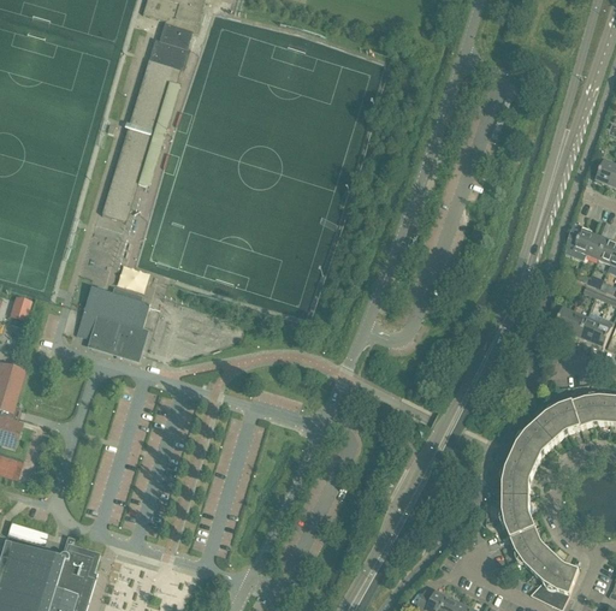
[(106,197),(101,213),(111,215),(125,220),(126,220),(126,219),(129,211),(134,199),(135,195),(138,183),(148,187),(179,84),(176,83),(181,69),(184,70),(190,48),(188,48),(193,31),(197,33),(200,24),(197,23),(205,0),(146,0),(142,13),(165,19),(159,40),(155,39),(149,58),(148,58),(130,118),(128,128),(126,131),(124,137),(108,190),(106,197)]
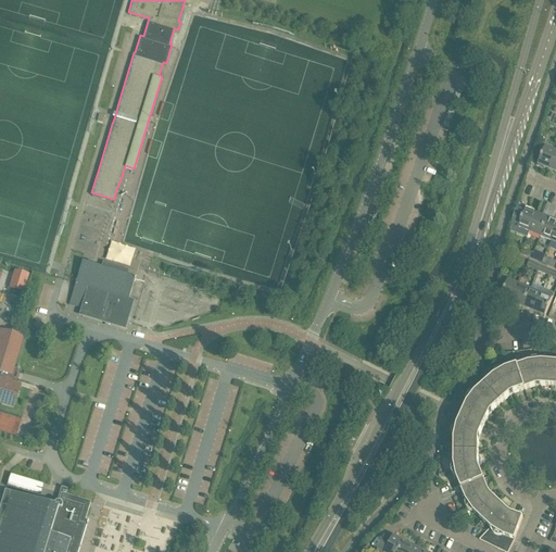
[(538,162),(539,162),(539,161),(544,163),(543,164),(550,166),(555,149),(555,148),(545,143),(538,162)]
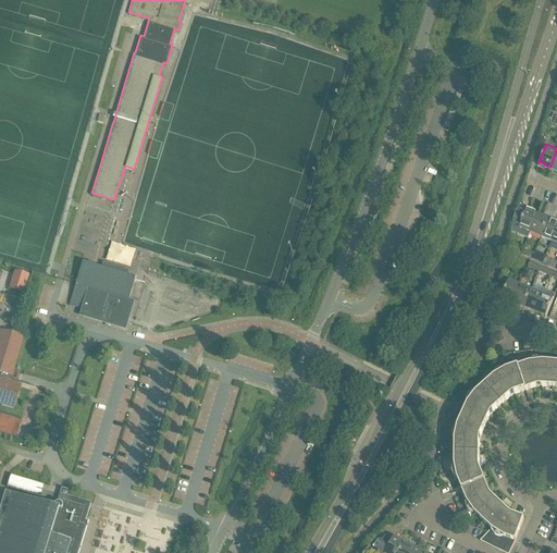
[(528,205),(527,206),(520,203),(514,219),(514,220),(520,222),(519,224),(530,230),(537,211),(535,210),(535,208),(528,205)]
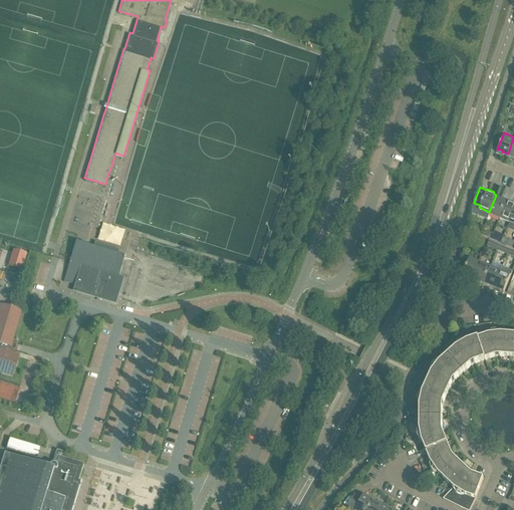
[(496,195),(489,212),(500,216),(507,197),(500,194),(499,196),(496,195)]
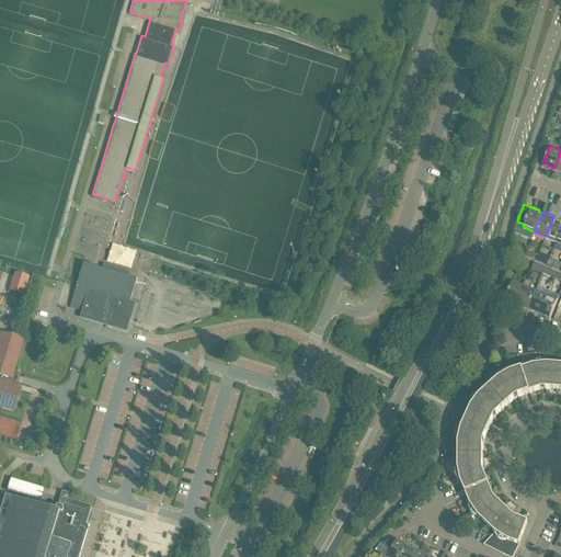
[(560,217),(553,215),(546,236),(557,240),(560,227),(560,220),(560,218),(560,217)]
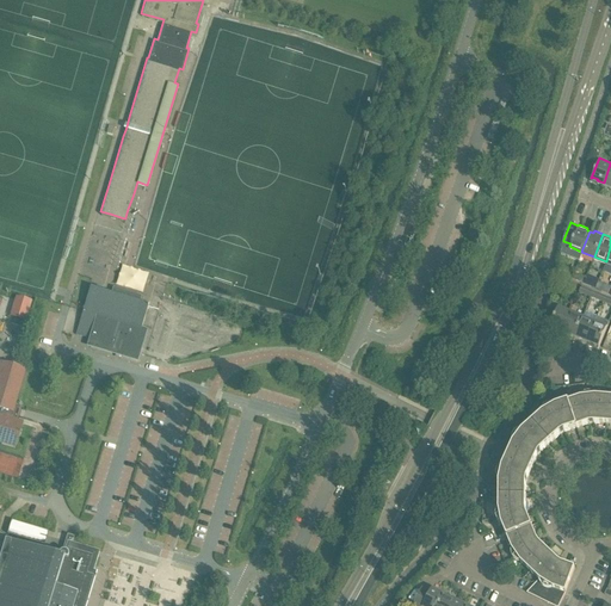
[(585,279),(584,280),(596,285),(598,279),(586,274),(586,276),(585,279)]
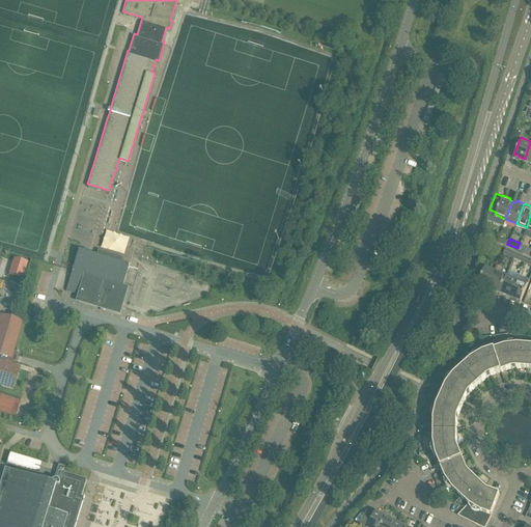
[(119,309),(127,284),(122,283),(130,260),(128,265),(120,261),(121,260),(120,260),(122,254),(99,247),(96,253),(96,252),(95,254),(88,252),(89,250),(88,250),(89,248),(85,246),(84,246),(83,249),(79,247),(80,245),(79,245),(65,287),(78,292),(77,297),(119,309)]
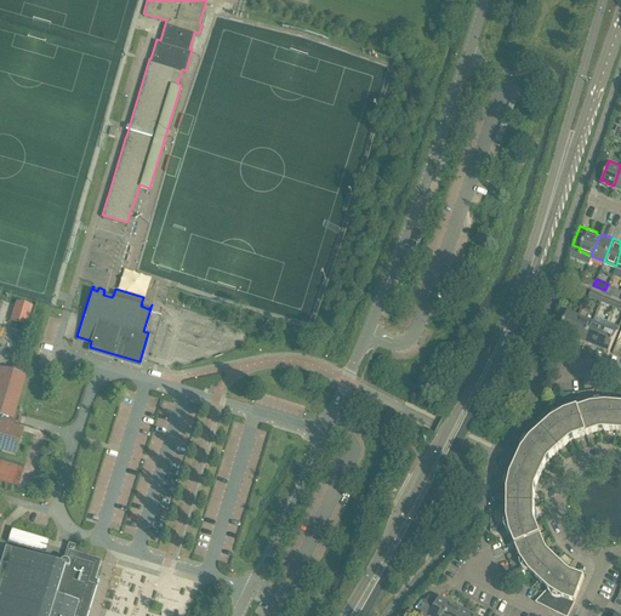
[(602,297),(604,292),(591,287),(590,292),(602,297)]
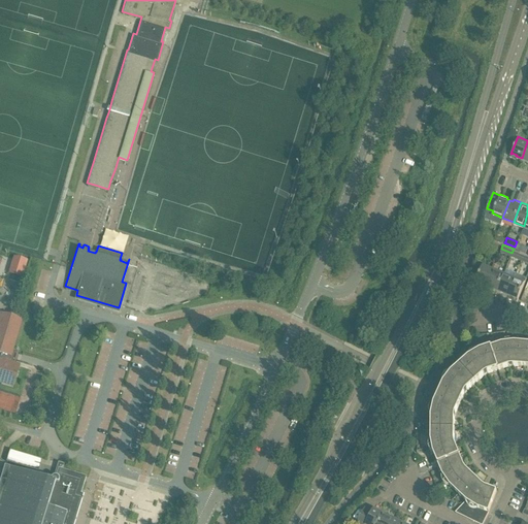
[(522,258),(524,253),(514,249),(512,253),(522,258)]
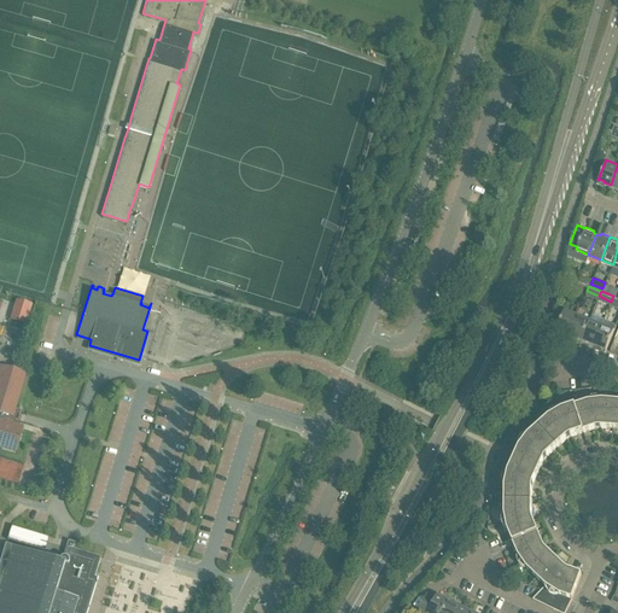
[(25,321),(31,302),(16,297),(16,298),(11,316),(10,316),(25,321)]
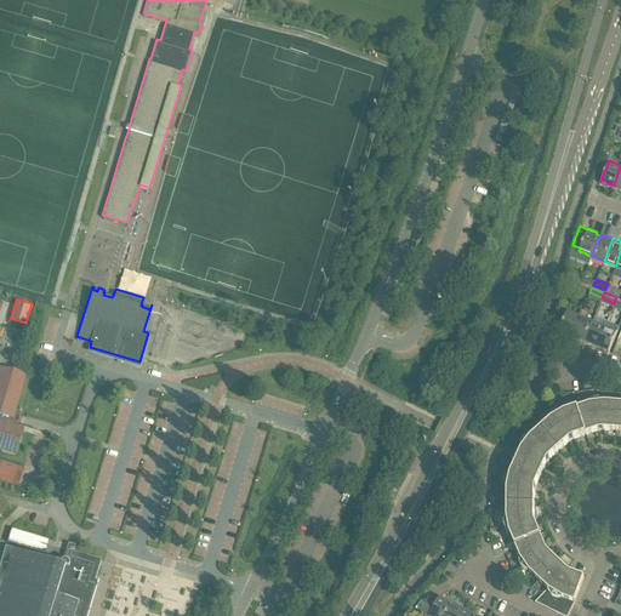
[(582,311),(580,309),(577,314),(568,309),(558,332),(568,336),(569,334),(573,335),(580,314),(582,311)]
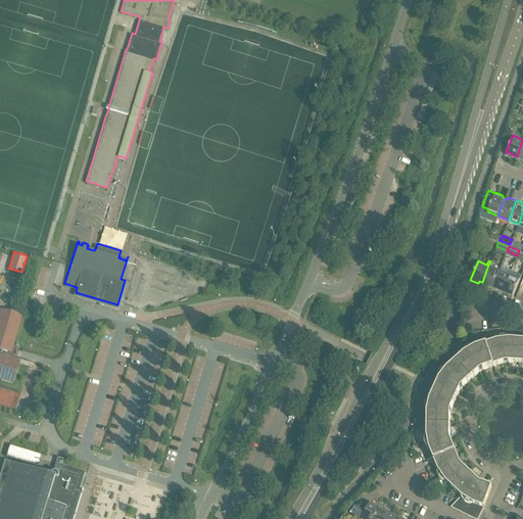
[(491,288),(498,269),(488,265),(482,282),(484,283),(483,285),(491,288)]
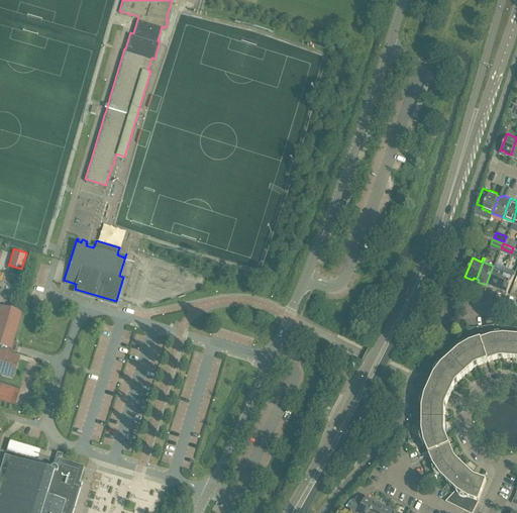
[(493,266),(486,285),(493,288),(496,289),(503,271),(493,266)]
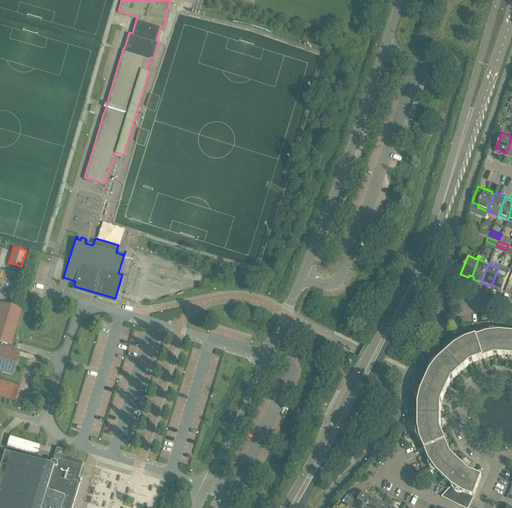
[(493,287),(501,290),(502,288),(502,287),(507,277),(509,272),(511,267),(500,263),(500,264),(498,268),(491,286),(493,287)]
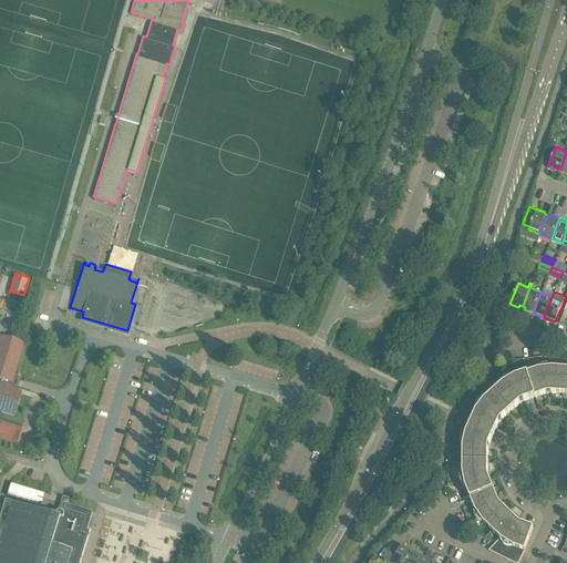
[(0,408),(13,412),(21,388),(10,386),(24,340),(0,333),(0,408)]
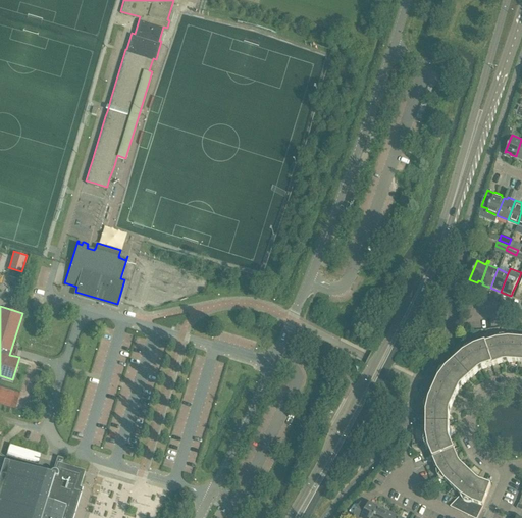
[(497,337),(485,341),(493,362),(496,361),(504,359),(505,359),(507,358),(511,359),(519,359),(521,337),(509,335),(503,335),(497,337)]
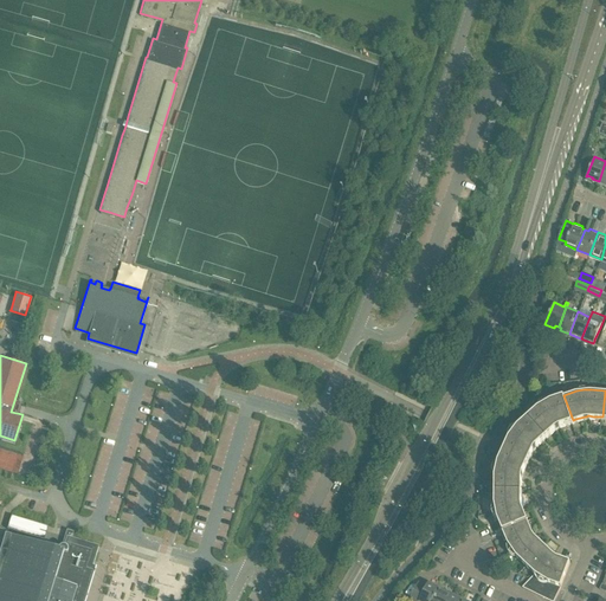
[(537,407),(528,415),(547,435),(549,433),(556,427),(558,426),(559,425),(562,424),(573,420),(563,395),(561,395),(550,399),(545,404),(537,407)]
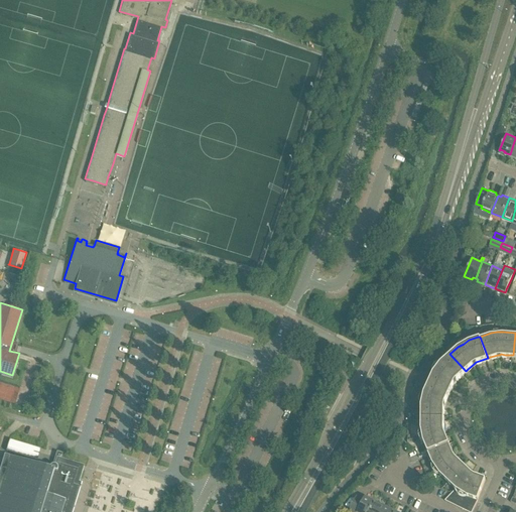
[(429,382),(449,392),(450,391),(453,386),(453,385),(455,381),(456,380),(457,379),(461,375),(466,371),(449,354),(441,362),(438,366),(435,370),(433,372),(431,377),(429,382)]
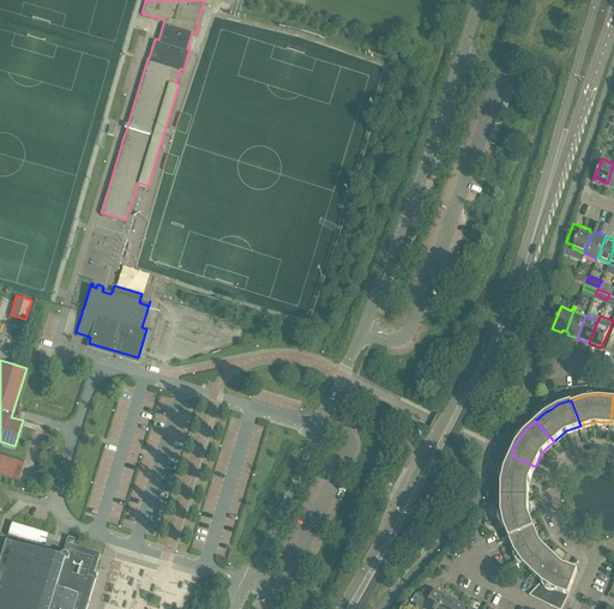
[(501,494),(501,495),(529,495),(529,490),(529,482),(529,481),(530,478),(531,476),(531,475),(533,472),(535,466),(511,454),(511,456),(510,456),(507,462),(505,468),(504,470),(504,472),(503,476),(501,482),(501,494)]
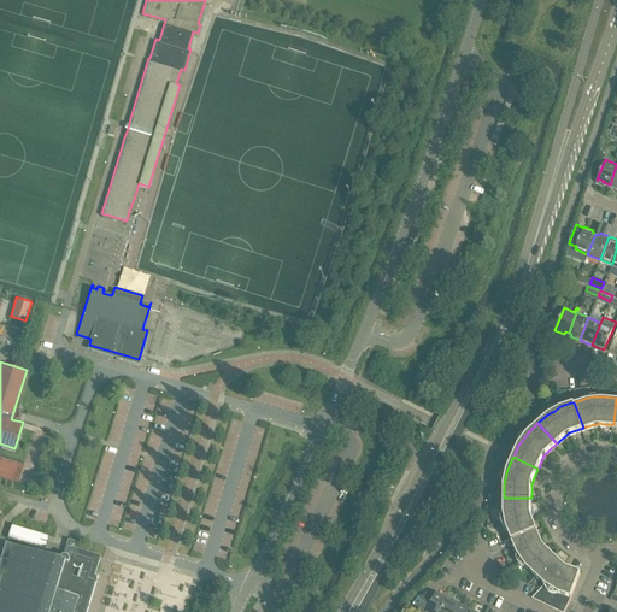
[(504,498),(504,512),(505,519),(506,527),(512,539),(538,529),(536,528),(532,516),(532,515),(532,502),(532,498),(504,498)]
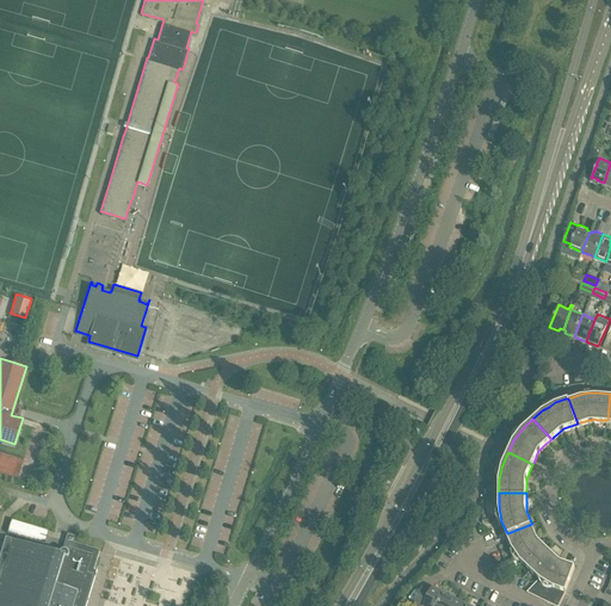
[(44,542),(49,529),(11,517),(7,531),(44,542)]
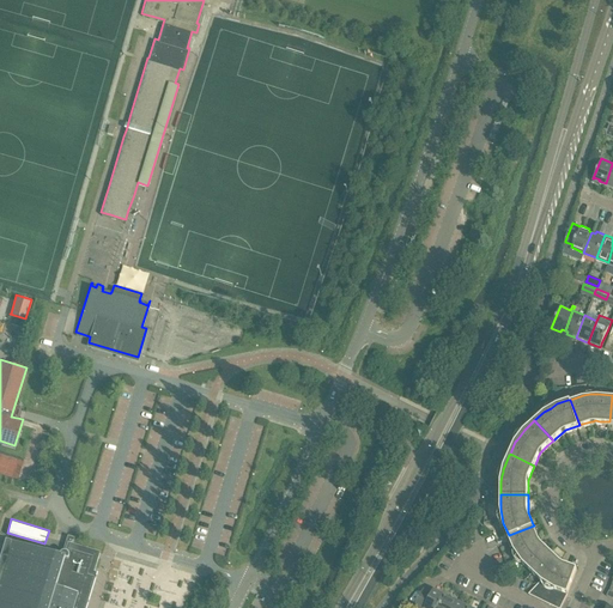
[(534,526),(509,535),(514,548),(519,554),(522,560),(532,570),(551,549),(541,540),(540,539),(536,533),(534,526)]
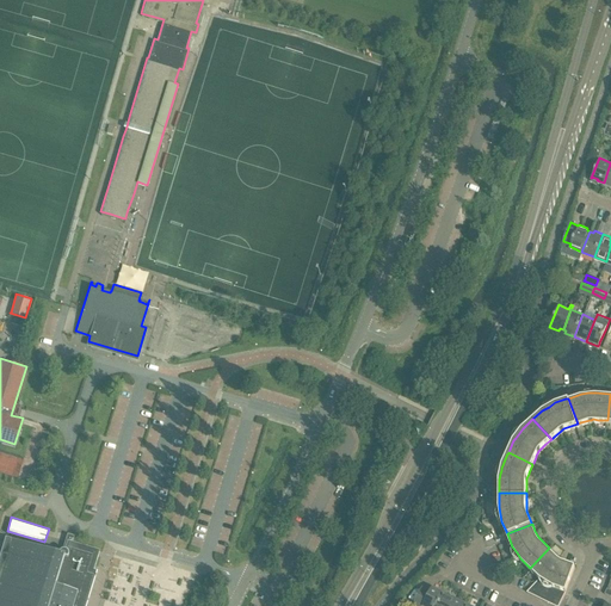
[(5,535),(0,551),(0,605),(85,605),(97,568),(93,567),(99,548),(73,539),(74,533),(68,531),(67,531),(63,544),(65,544),(65,546),(62,546),(61,548),(60,549),(59,550),(59,551),(53,549),(5,535)]
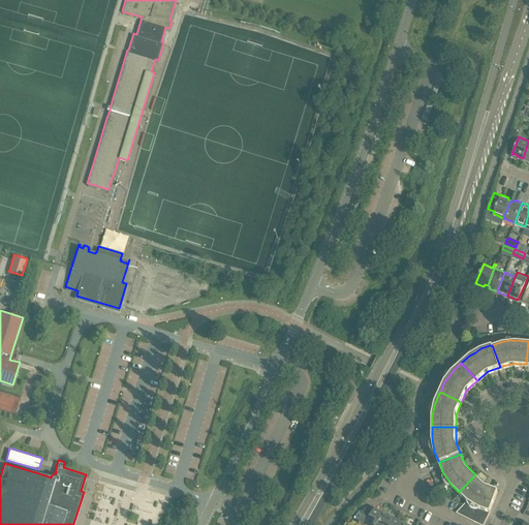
[(467,499),(456,511),(470,517),(481,523),(484,524),(489,513),(498,489),(490,486),(487,485),(484,483),(475,474),(459,492),(467,499)]
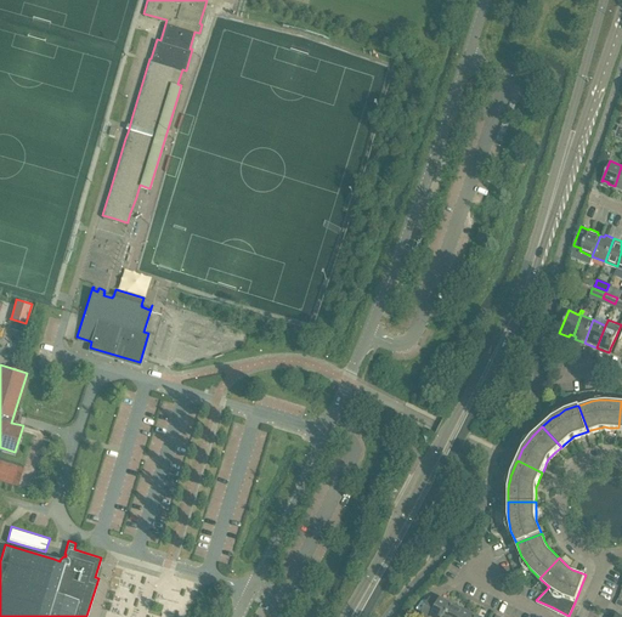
[(447,599),(440,595),(437,600),(435,599),(425,616),(429,616),(430,615),(434,616),(445,616),(452,604),(452,603),(447,600),(447,599)]
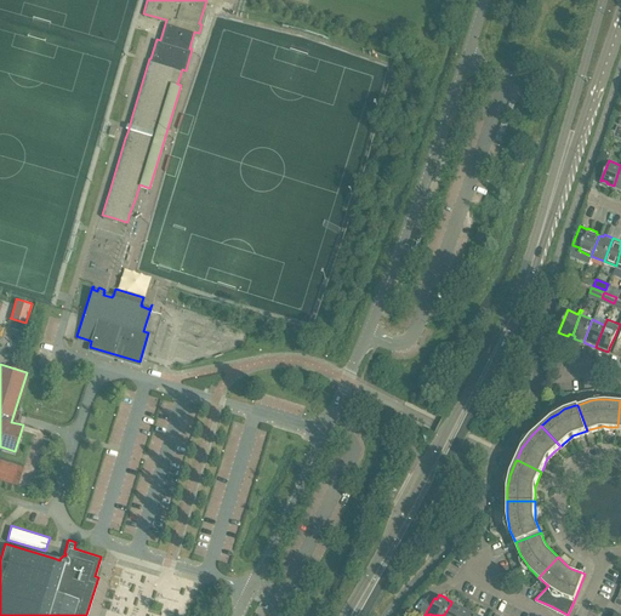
[(428,595),(419,614),(422,615),(425,615),(434,598),(428,595)]
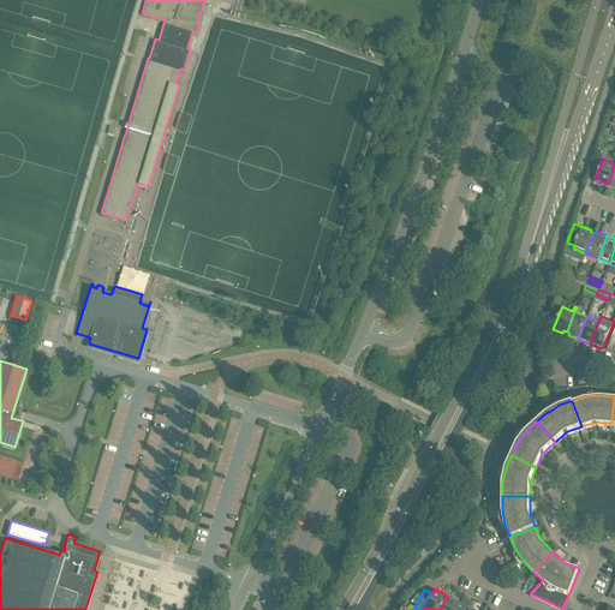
[(454,609),(459,600),(453,598),(452,599),(447,597),(440,609),(454,609)]
